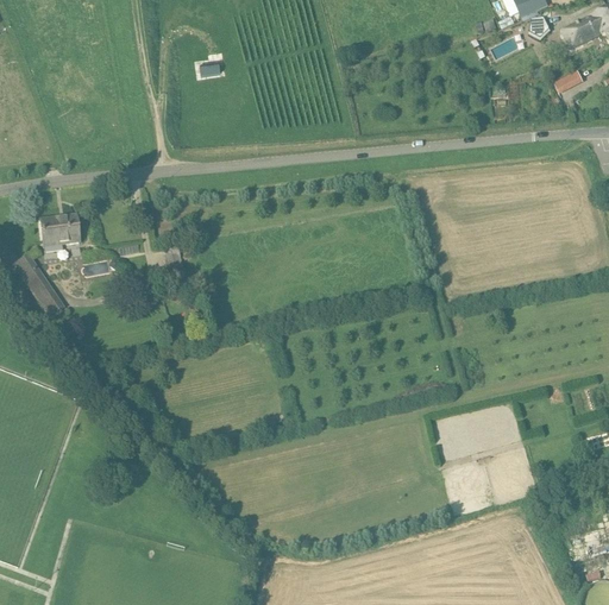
[(548,5),(546,0),(512,0),(521,18),(548,5)]
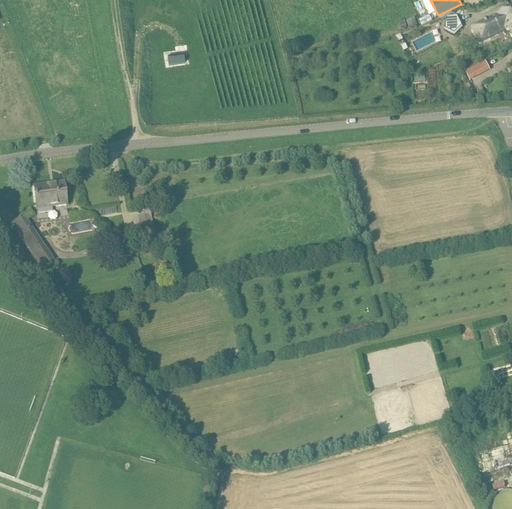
[(509,25),(511,32),(511,4),(498,11),(473,23),(472,27),(479,40),(482,40),(506,28),(506,27),(509,25)]
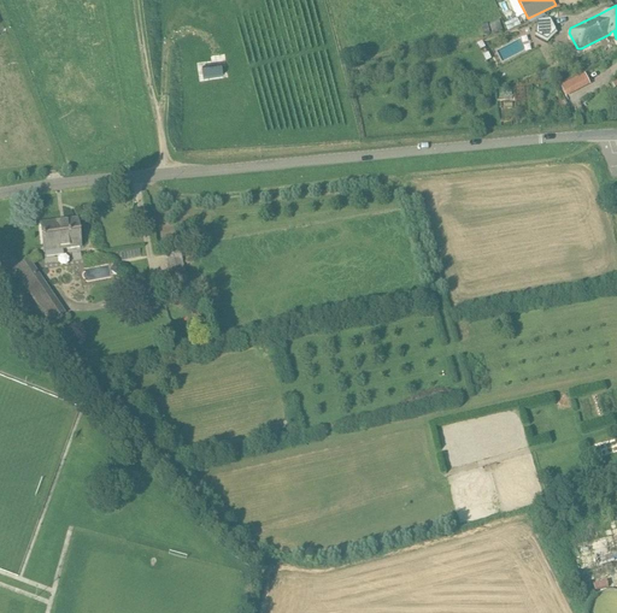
[(538,18),(535,34),(547,40),(558,30),(551,16),(538,18)]
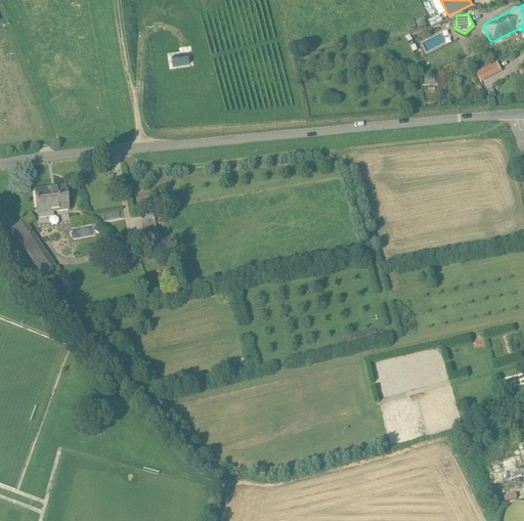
[(426,14),(416,17),(419,26),(429,23),(426,14)]
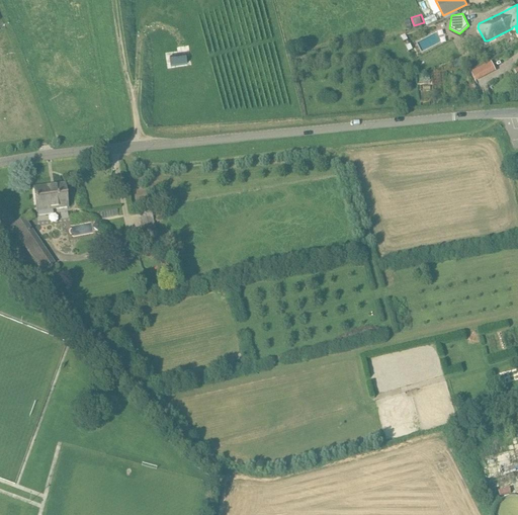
[(433,46),(423,51),(427,59),(437,54),(433,46)]
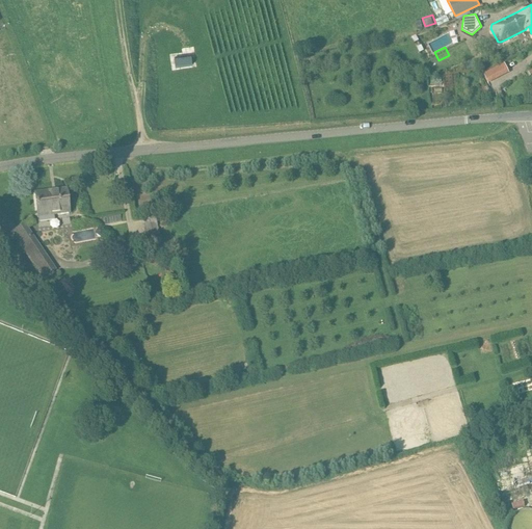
[(175,63),(192,61),(191,53),(174,55),(175,63)]
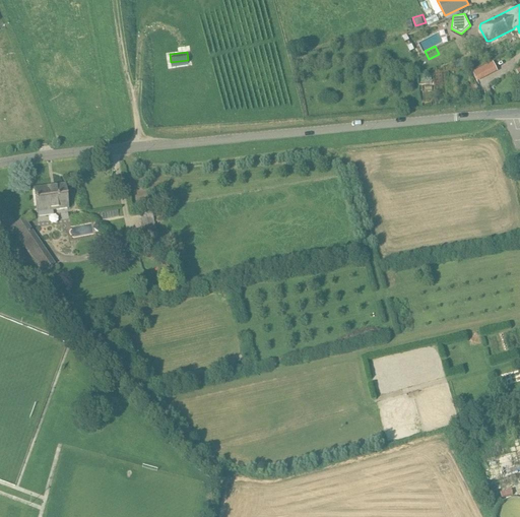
[(477,79),(498,69),(493,60),(472,70),(477,79)]
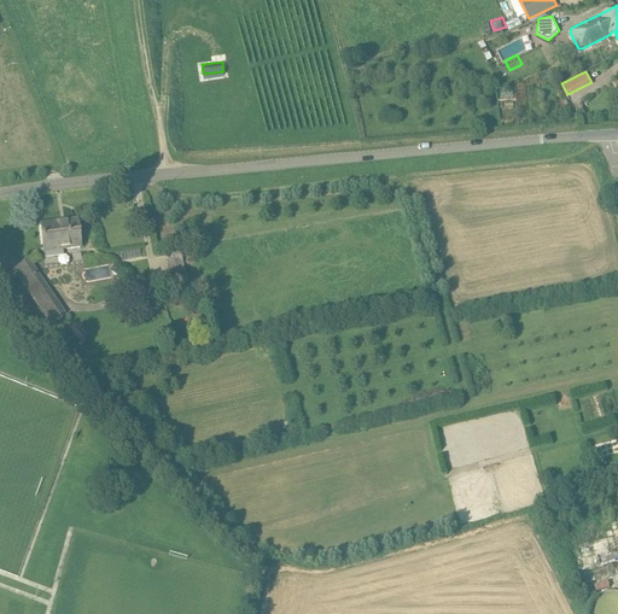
[(77,217),(41,221),(45,249),(80,244),(77,217)]
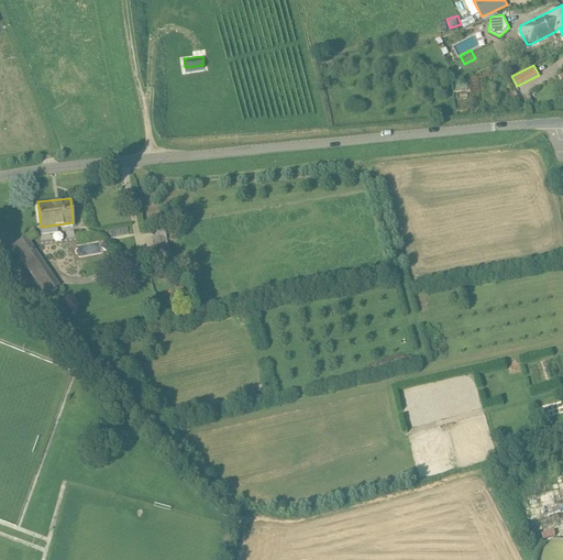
[(59,283),(26,233),(12,243),(45,294),(59,283)]
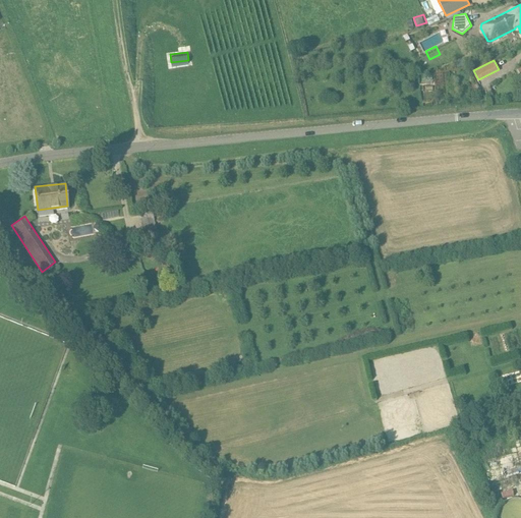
[(93,223),(73,225),(74,232),(94,230),(93,223)]
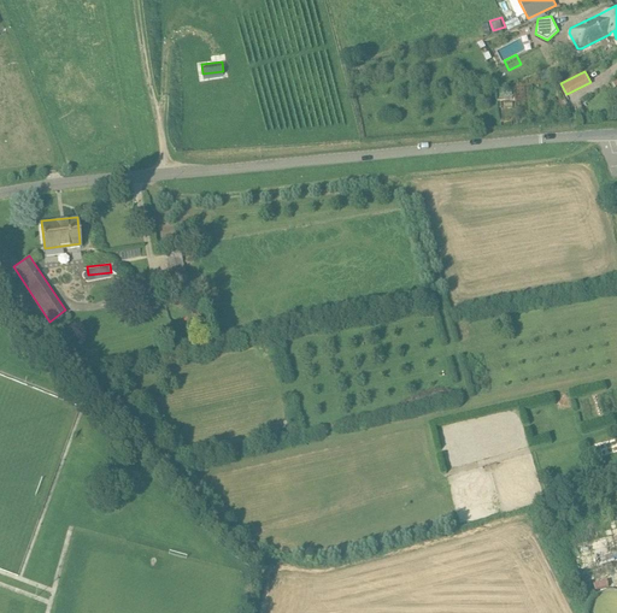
[(107,476),(118,481),(124,464),(113,460),(107,476)]
